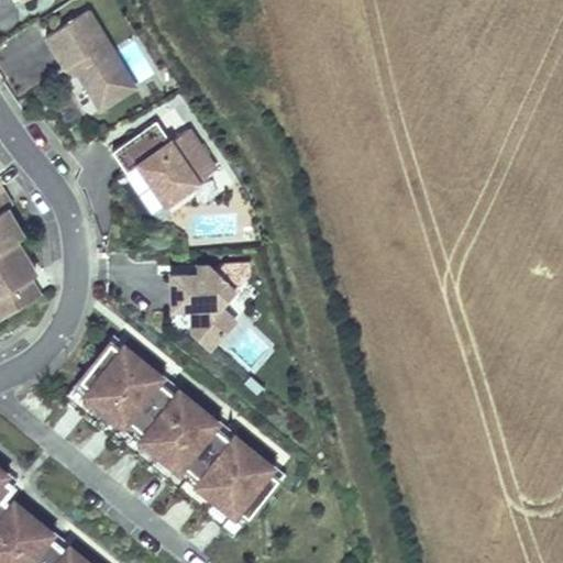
[(88,9),(45,35),(65,67),(72,64),(90,95),(127,73),(88,9)]
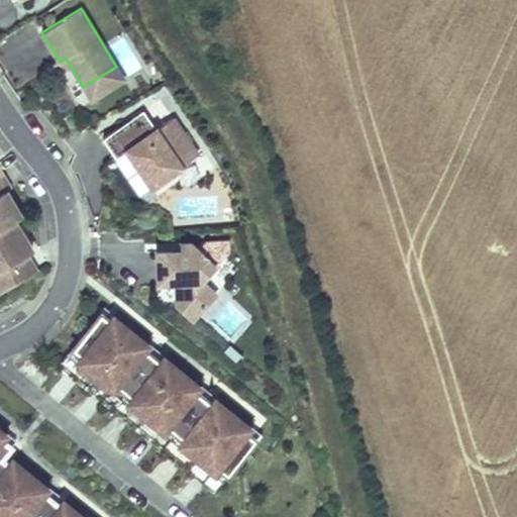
[(83,87),(91,99),(123,79),(116,67),(83,87)]
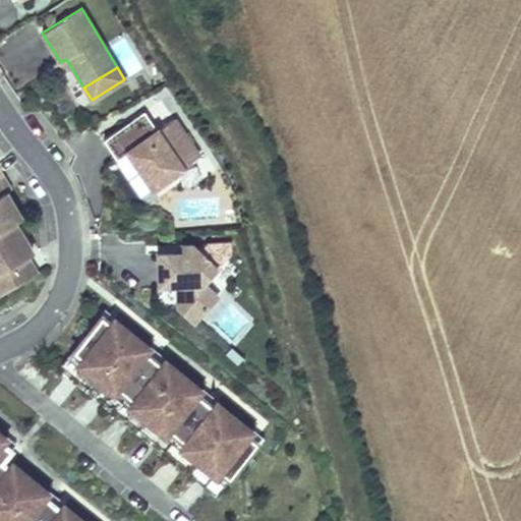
[(157,130),(143,111),(103,139),(117,159),(127,152),(153,187),(198,156),(173,119),(157,130)]
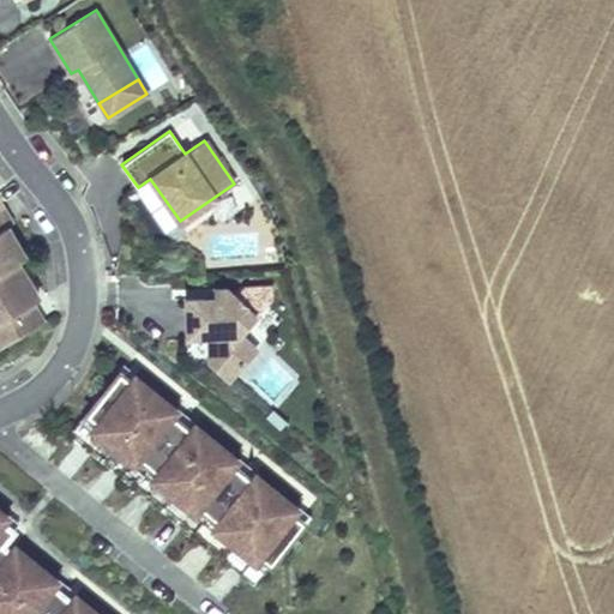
[(0,272),(7,269),(11,266),(19,262),(0,232),(5,228),(0,218),(0,272)]
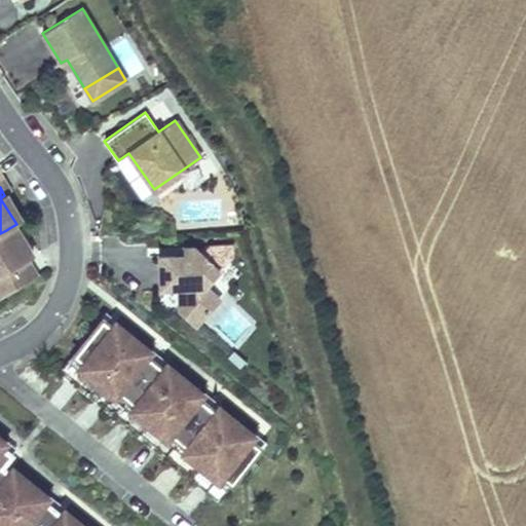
[(17,242),(9,228),(6,230),(11,238),(7,241),(10,247),(17,242)]
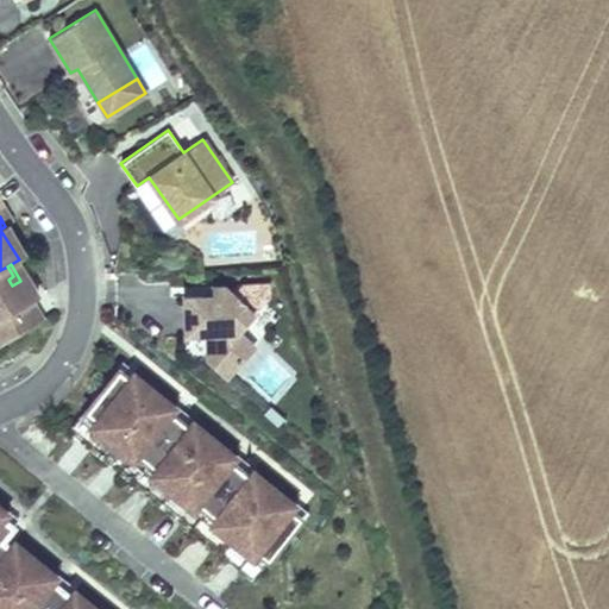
[(0,343),(36,321),(25,303),(32,299),(20,281),(12,286),(8,280),(13,276),(7,267),(0,270),(0,343)]
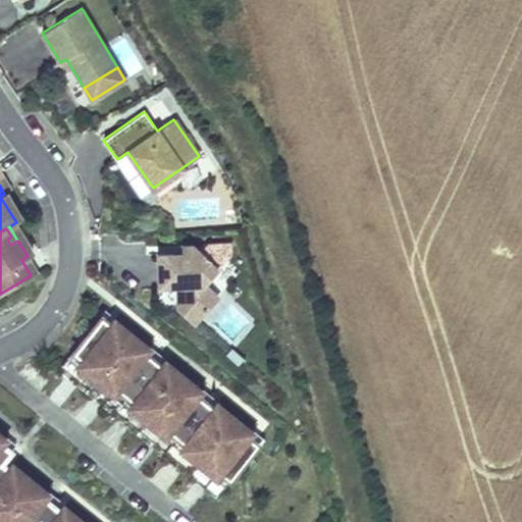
[(216,268),(192,245),(183,246),(180,260),(173,260),(173,253),(158,254),(159,285),(176,284),(177,306),(194,321),(217,297),(203,282),(216,268)]
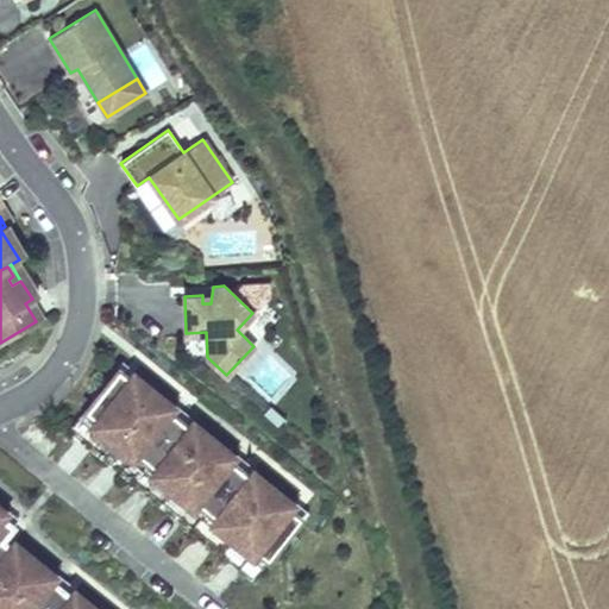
[(71,427),(101,452),(152,390),(132,374),(129,377),(119,370),(71,427)]
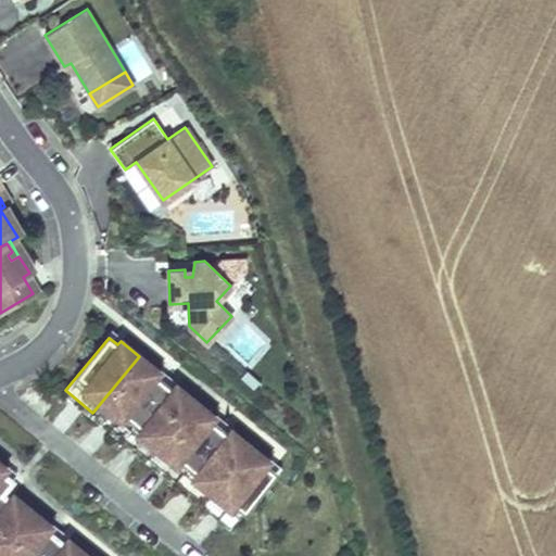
[(92,413),(121,436),(164,382),(155,376),(158,371),(139,356),(92,413)]
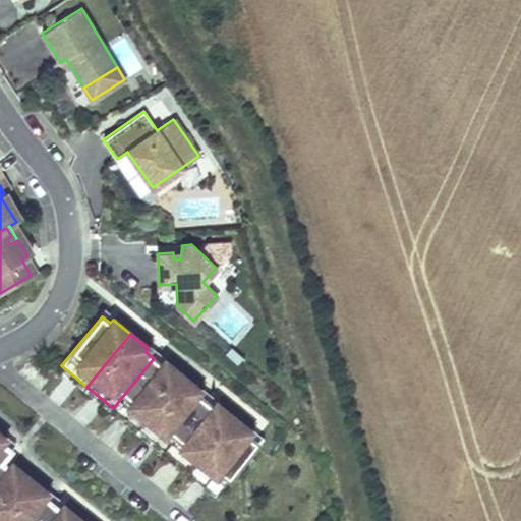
[(113,408),(138,429),(182,375),(164,361),(162,364),(154,358),(113,408)]
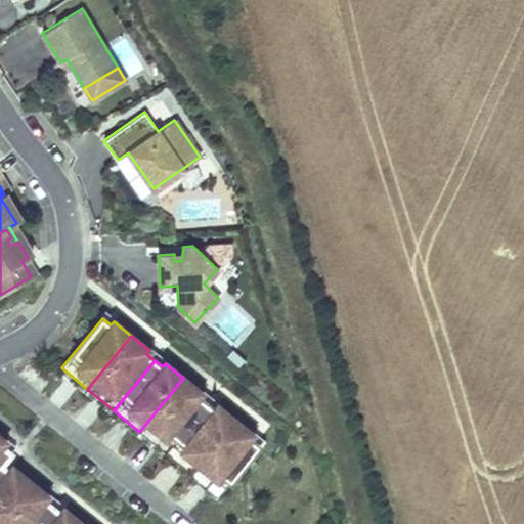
[(139,432),(166,452),(207,403),(198,396),(201,392),(183,378),(139,432)]
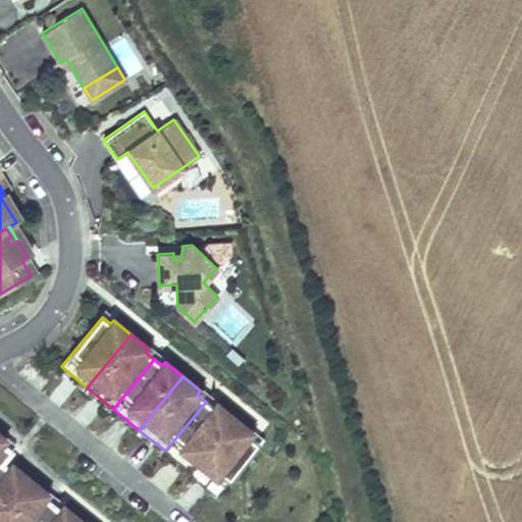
[(165,451),(191,472),(235,418),(216,404),(213,408),(206,402),(165,451)]
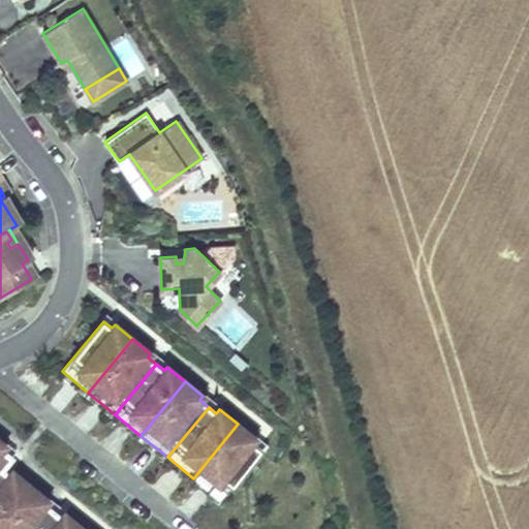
[(193,478),(220,500),(261,449),(252,442),(255,438),(238,424),(193,478)]
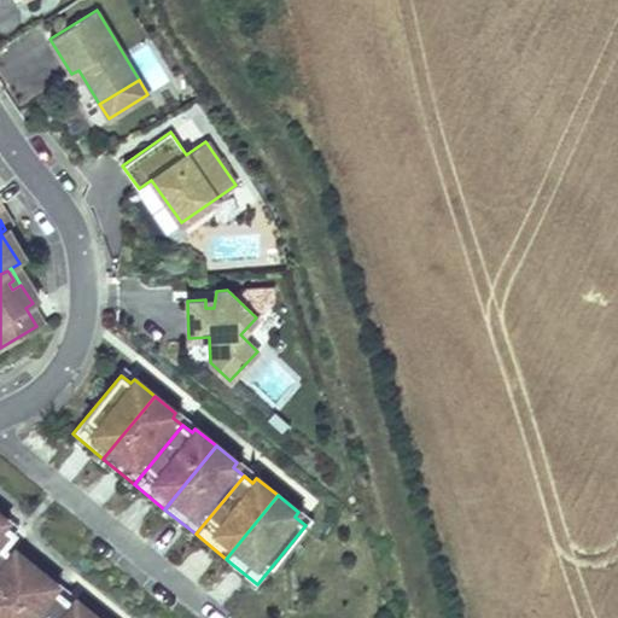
[(0,549),(3,547),(13,534),(3,525),(6,520),(0,514),(0,549)]
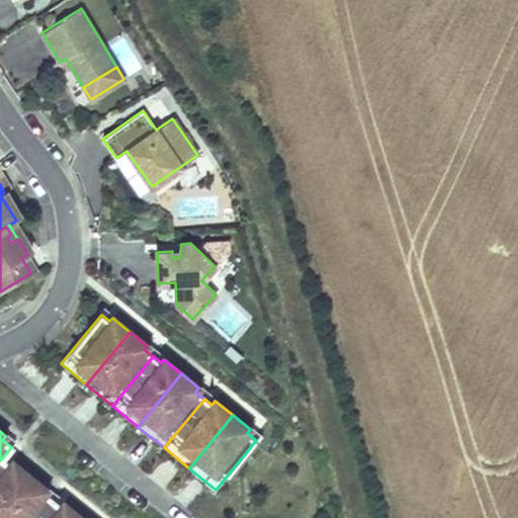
[(0,511),(29,475),(12,461),(8,464),(2,458),(0,460),(0,511)]
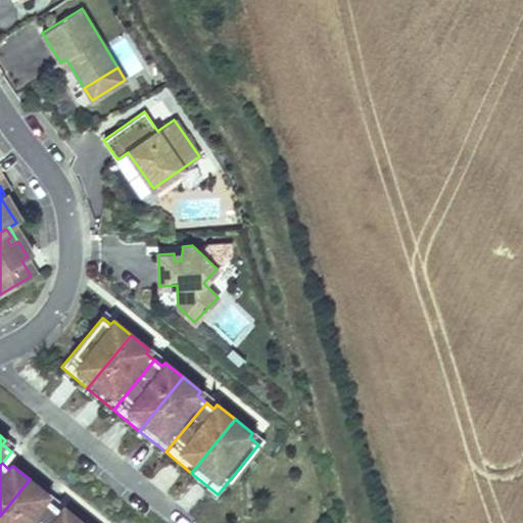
[(0,516),(0,522),(37,522),(52,505),(44,498),(48,494),(30,479),(0,516)]
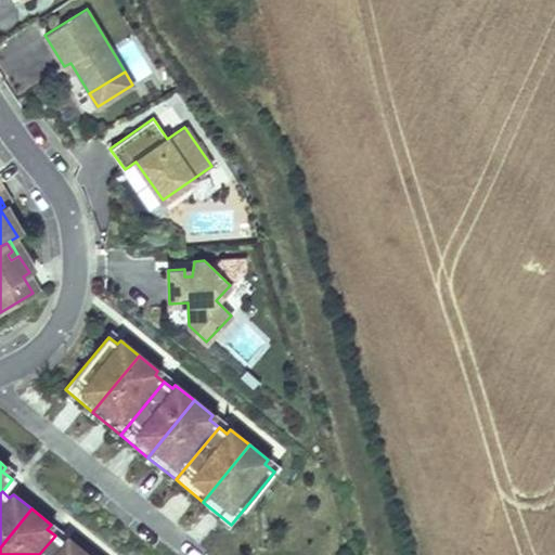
[(39,554),(85,554),(87,554),(68,539),(64,542),(55,536),(39,554)]
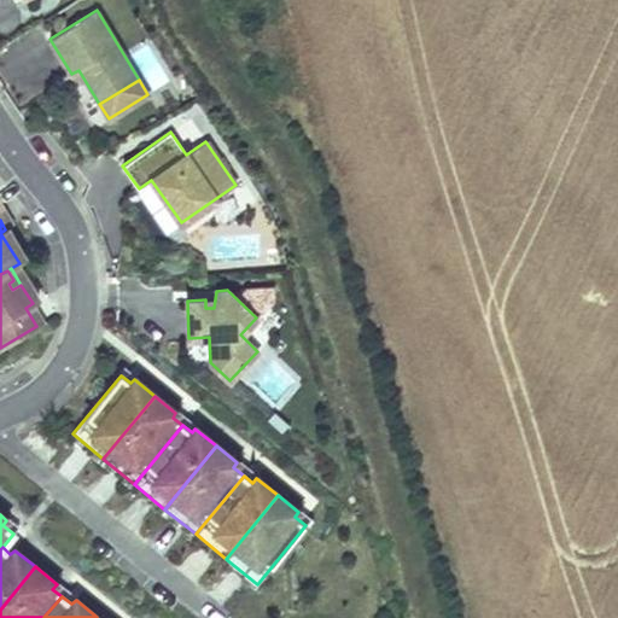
All buildings are outlined.
